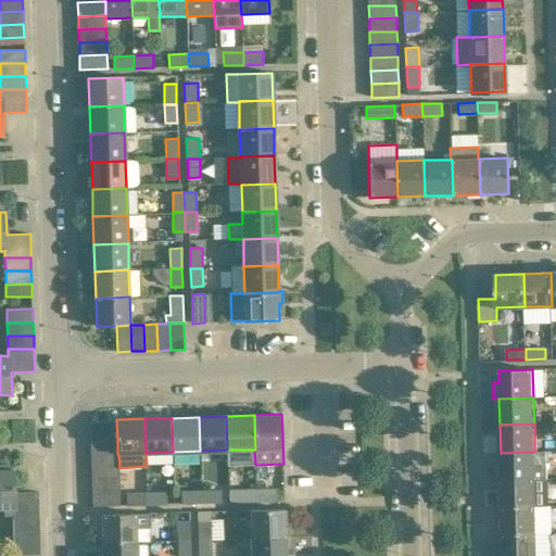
[(117,454),(117,439),(91,440),(91,454),(117,454)]
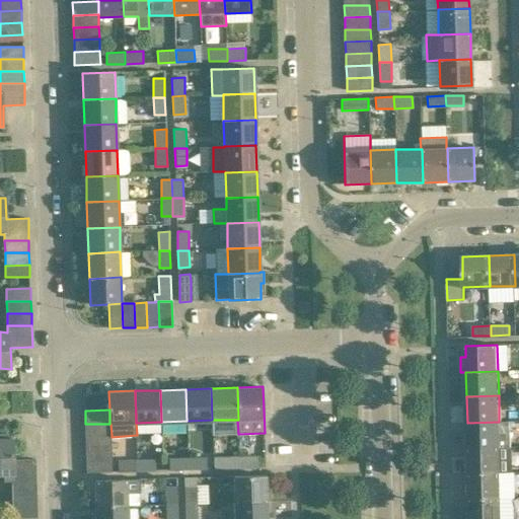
[(499,422),(467,423),(468,448),(500,447),(511,446),(511,431),(511,421),(499,422)]
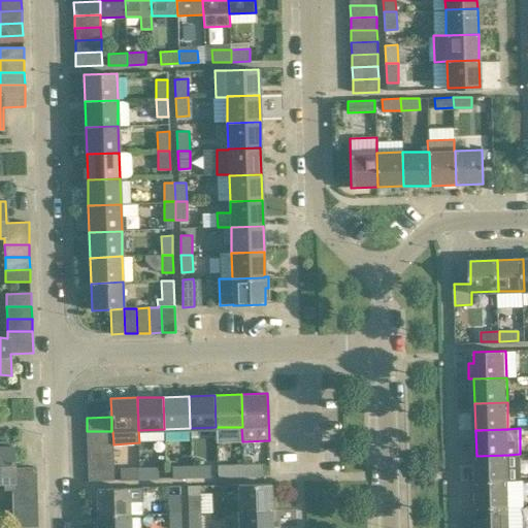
[(112,431),(111,431),(87,431),(88,443),(113,442),(112,431)]
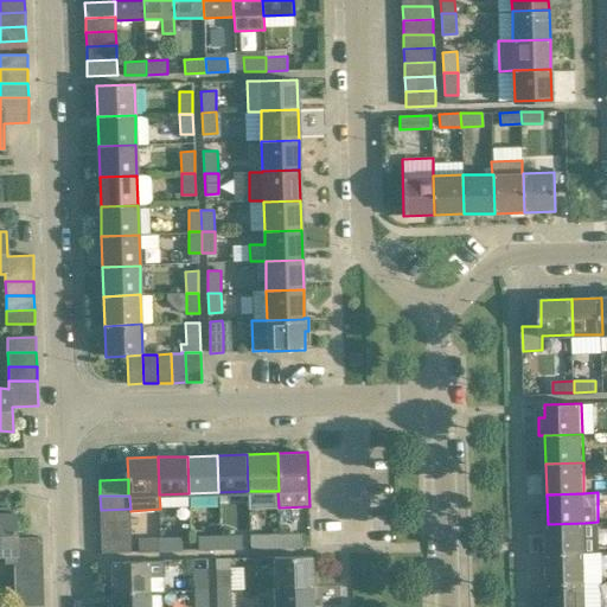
[(19,519),(16,517),(16,513),(14,513),(14,512),(10,508),(0,508),(0,556),(4,556),(5,563),(14,562),(14,564),(43,563),(43,538),(17,538),(17,530),(19,528),(19,519)]
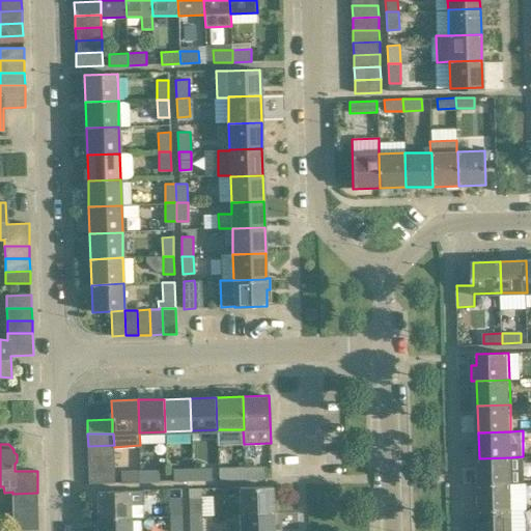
[(115,457),(114,447),(114,445),(88,446),(88,458),(115,457)]
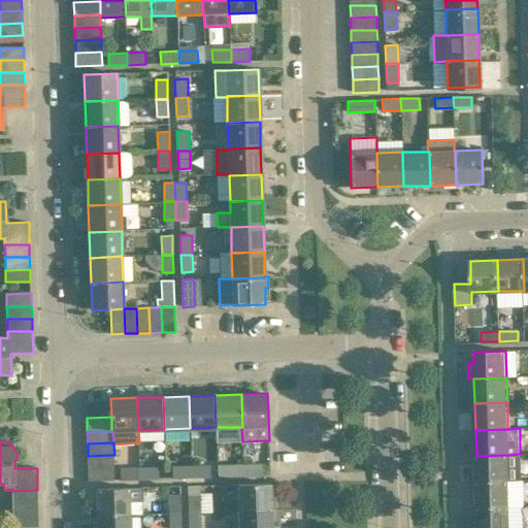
[(114,467),(114,455),(88,456),(89,468),(114,467)]
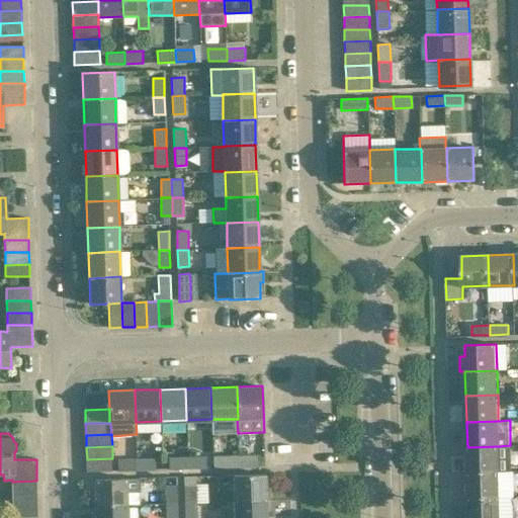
[(500,471),(499,446),(467,447),(467,472),(500,471)]
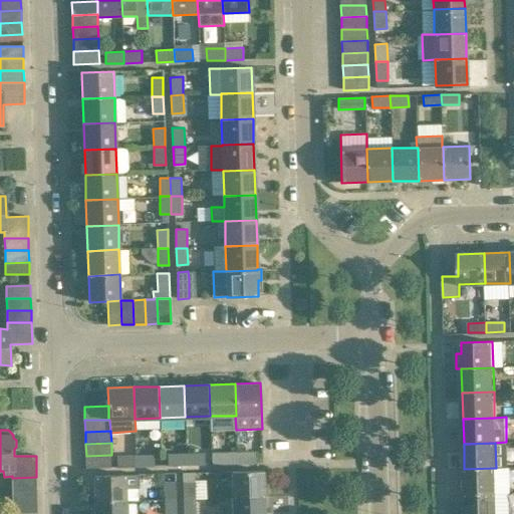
[(204,453),(186,454),(187,465),(205,465),(204,453)]
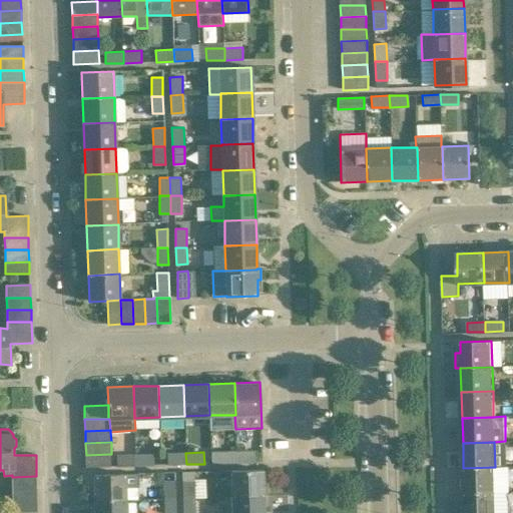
[(236,463),(236,452),(217,453),(218,464),(236,463)]
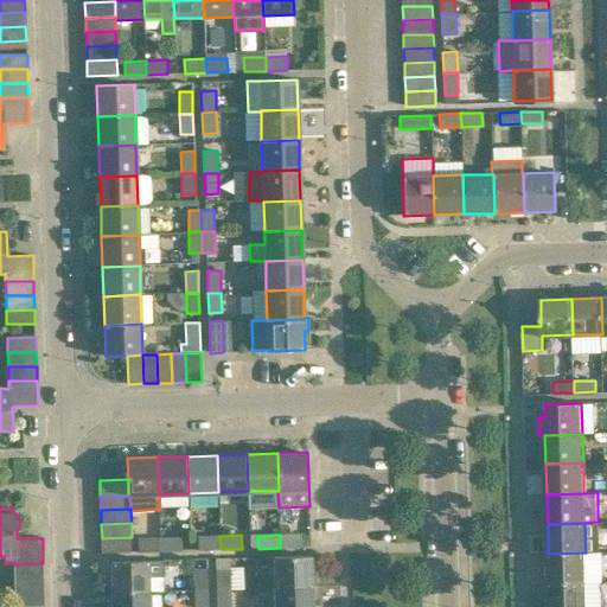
[(301,535),(280,535),(280,548),(301,548),(301,535)]
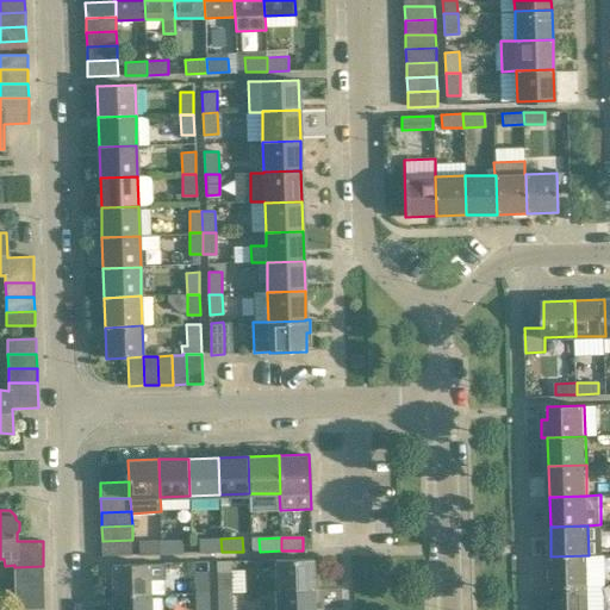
[(182,539),(161,540),(161,554),(182,553),(182,539)]
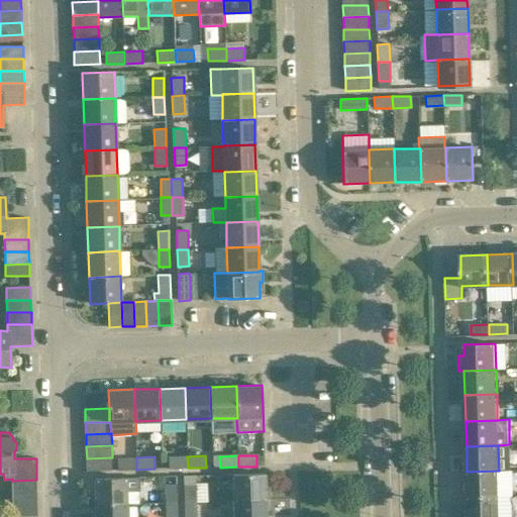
[(188,468),(187,456),(169,456),(169,469),(188,468)]
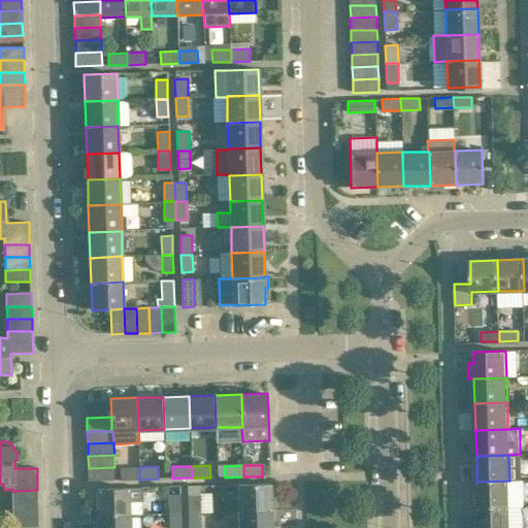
[(114,481),(114,467),(89,468),(89,482),(114,481)]
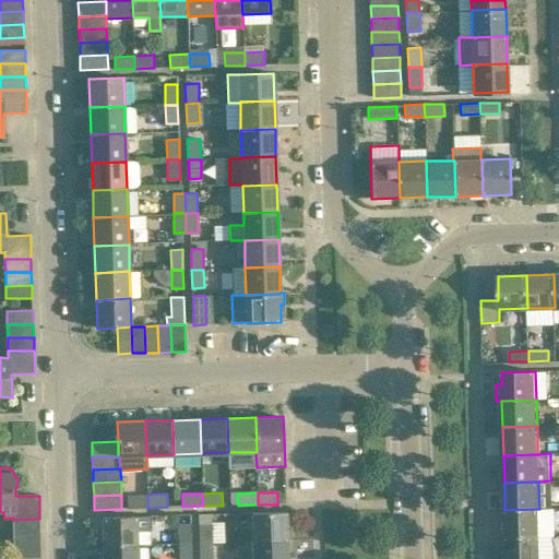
[(147,508),(147,495),(127,495),(128,508),(147,508)]
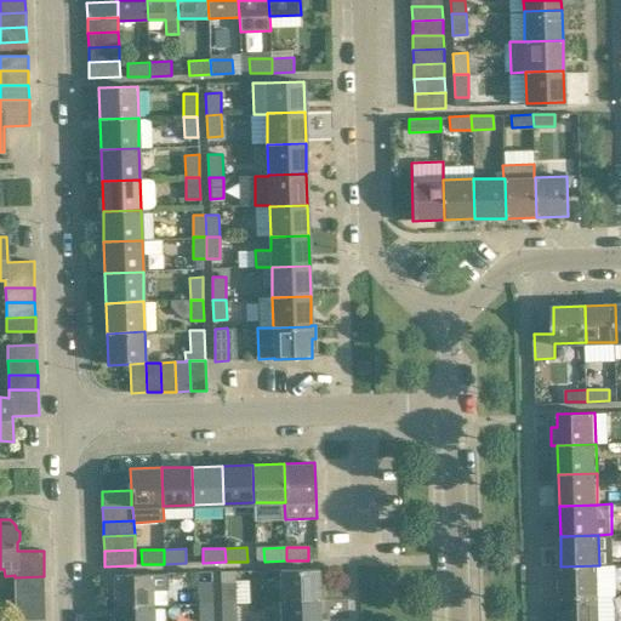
[(600,597),(599,565),(560,567),(562,598),(600,597)]
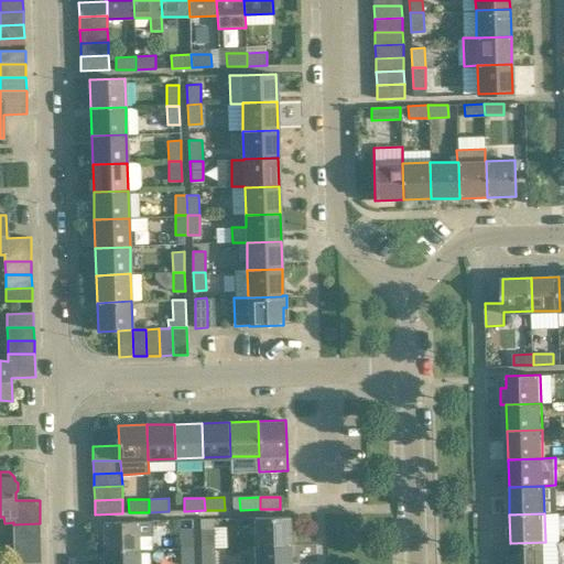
[(290,545),(289,517),(255,518),(256,546),(290,545)]
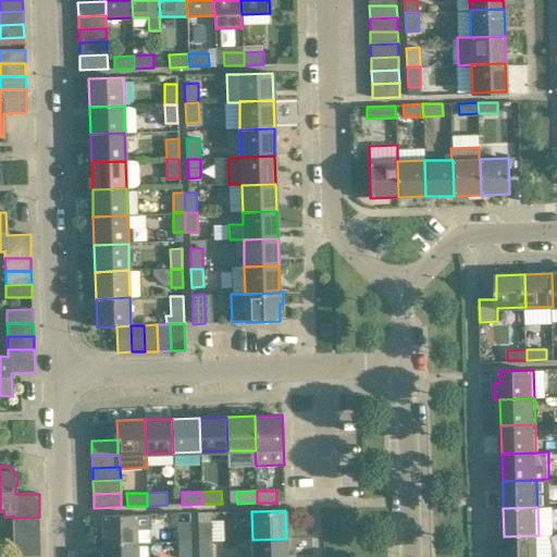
[(198,541),(211,541),(210,512),(198,512),(198,541)]
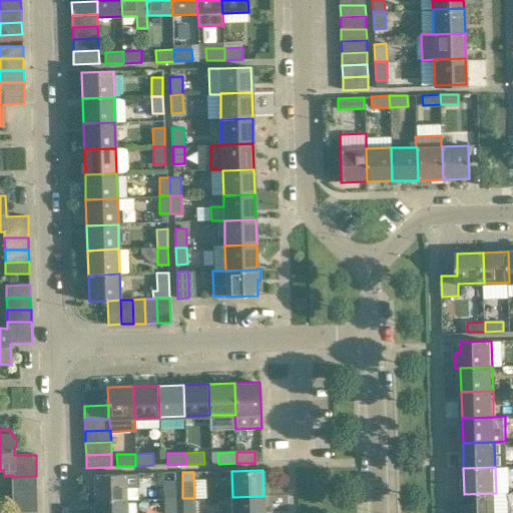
[(126,474),(95,475),(96,501),(127,500),(127,490),(139,489),(138,474),(126,474)]
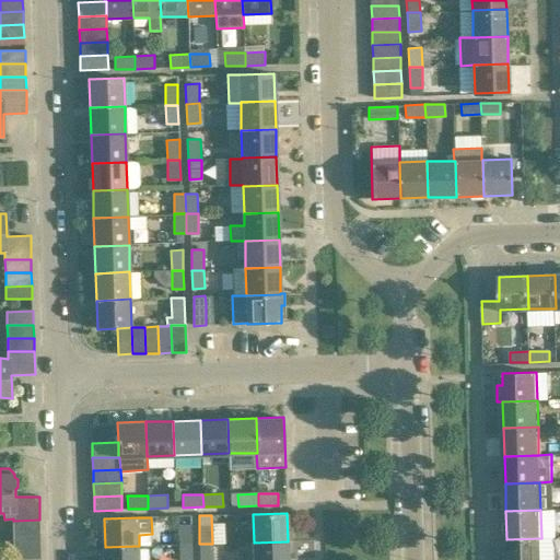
[(41,533),(39,520),(13,521),(14,533),(41,533)]
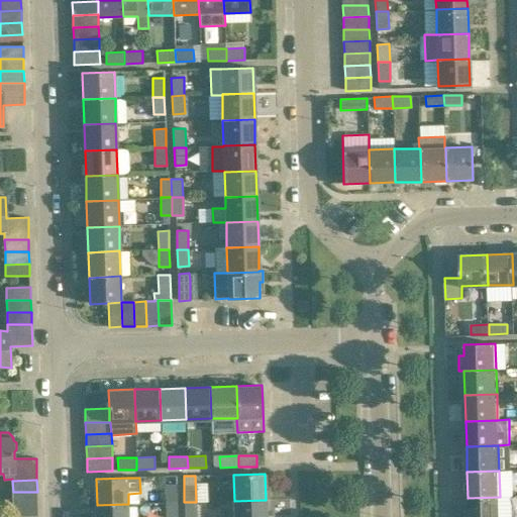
[(164,485),(165,503),(177,503),(177,484),(164,485)]
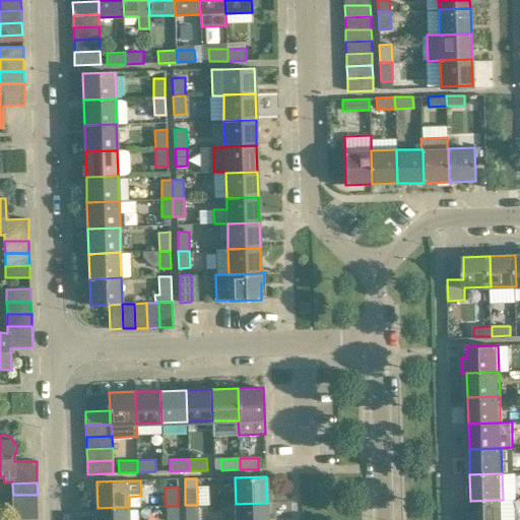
[(38,507),(38,495),(13,495),(13,508),(38,507)]
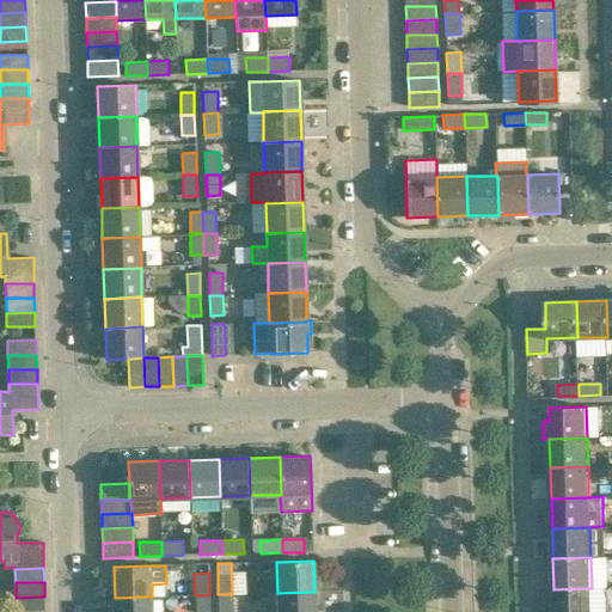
[(592,611),(592,588),(554,589),(554,611),(592,611)]
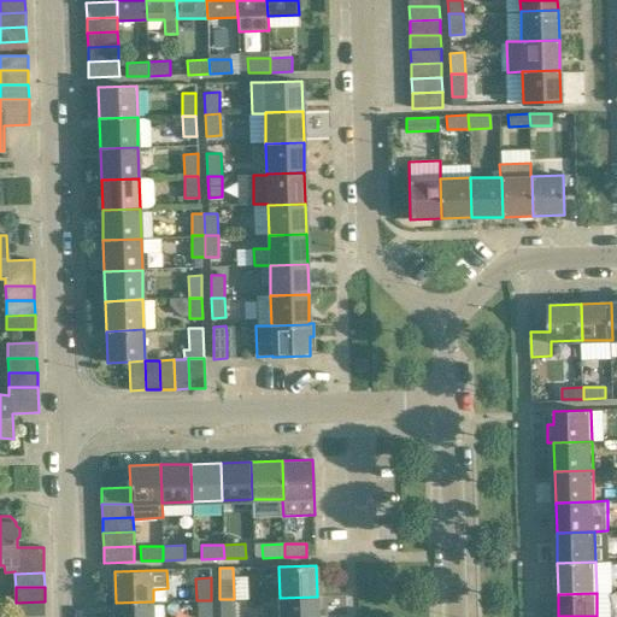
[(317,616),(317,597),(280,598),(280,616),(317,616)]
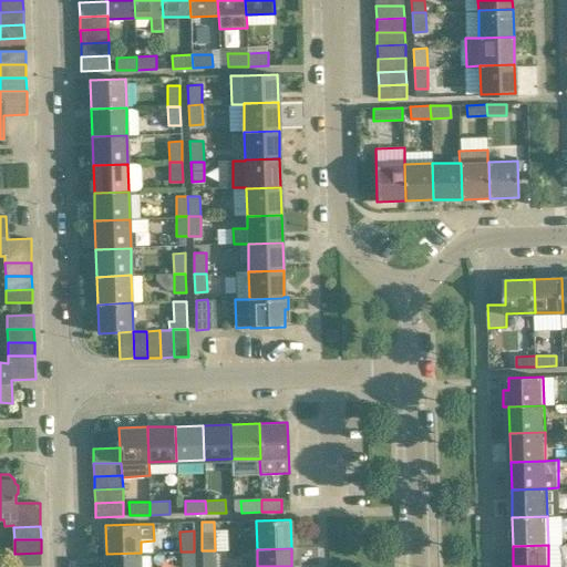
[(215,566),(215,550),(202,550),(203,566),(215,566)]
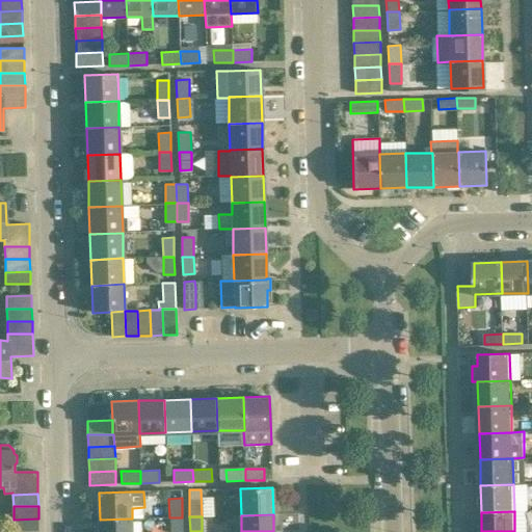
[(182,531),(182,517),(169,517),(169,531),(182,531)]
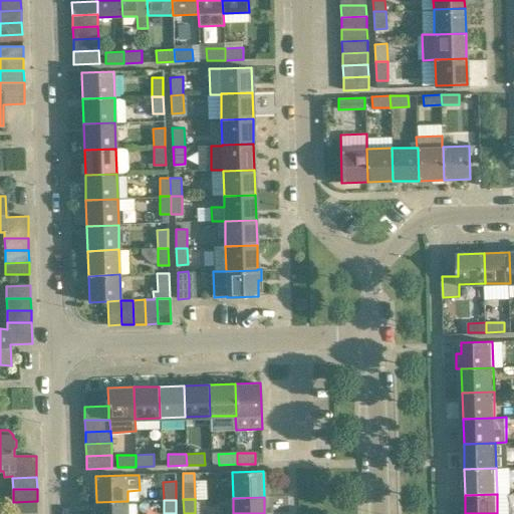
[(37,513),(37,501),(13,502),(13,513),(37,513)]
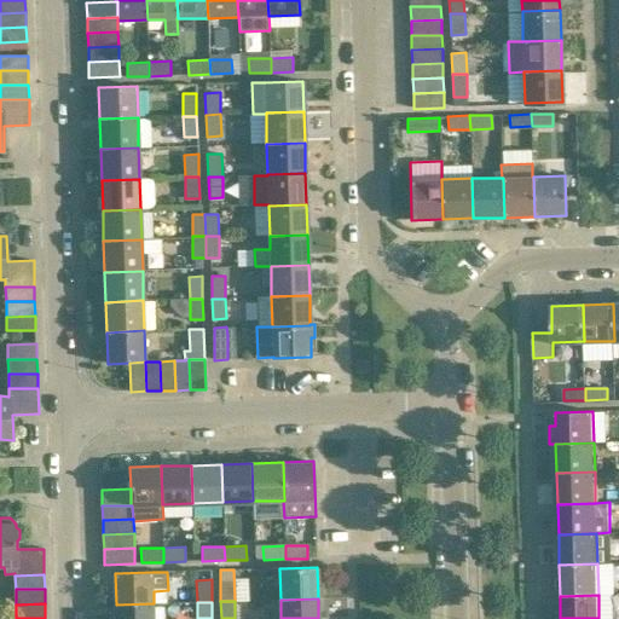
[(154,618),(154,603),(116,605),(116,618),(154,618)]
